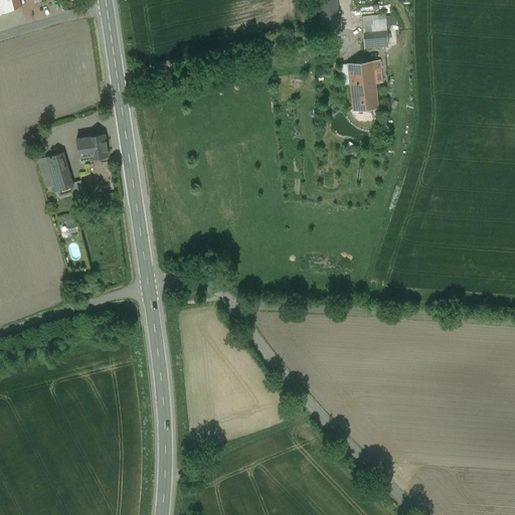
[(19,0),(0,0),(0,7),(5,21),(0,23),(23,15),(19,0)]
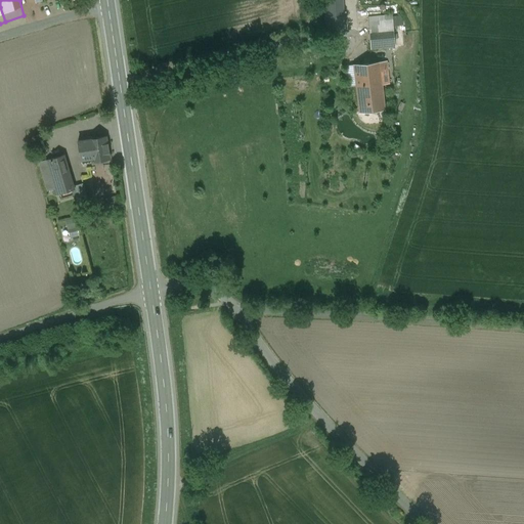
[(342,0),(323,0),(325,32),(329,32),(329,33),(344,32),(342,0)]
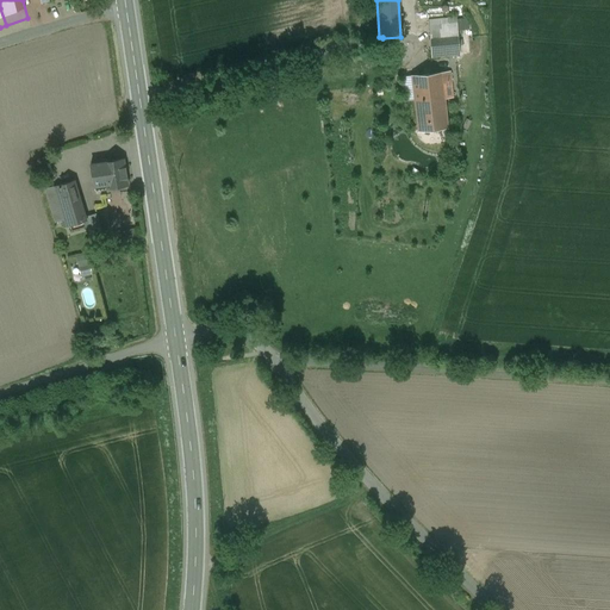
[(458,31),(430,33),(433,57),(460,54),(458,31)]
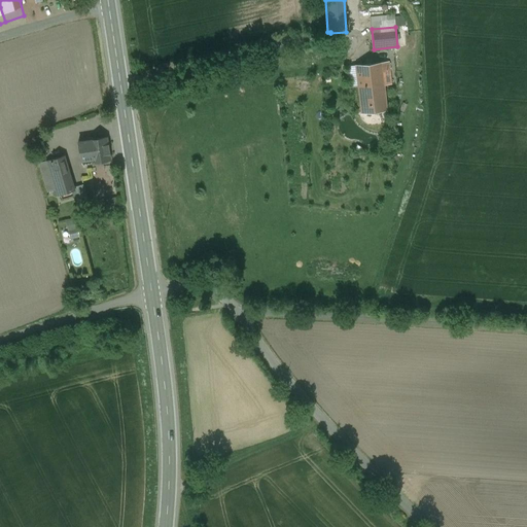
[(389,63),(357,66),(361,112),(387,110),(384,82),(391,82),(389,63)]
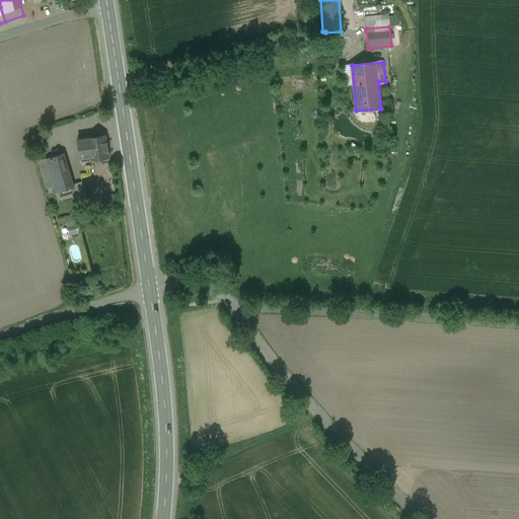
[(104,136),(76,140),(79,160),(107,156),(104,136)]
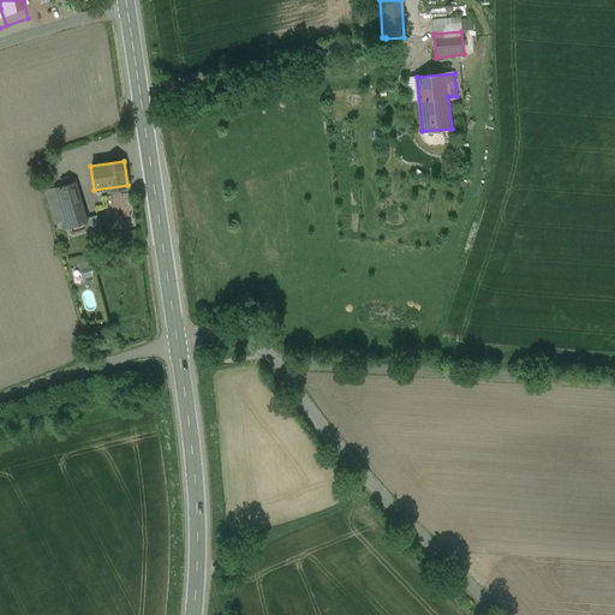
[(72,183),(53,189),(60,212),(63,212),(79,206),(72,183)]
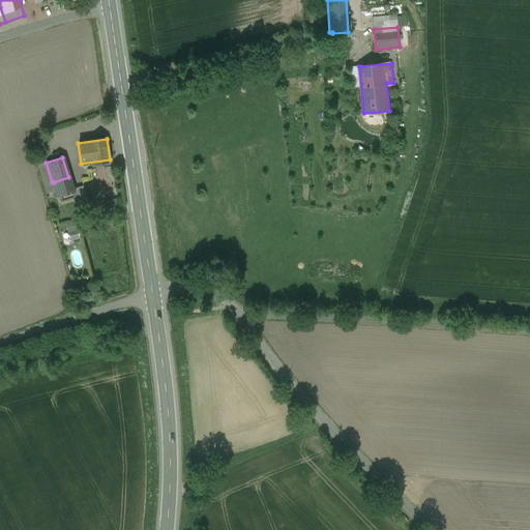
[(52,182),(46,163),(39,165),(48,193),(56,190),(54,182),(52,182)]
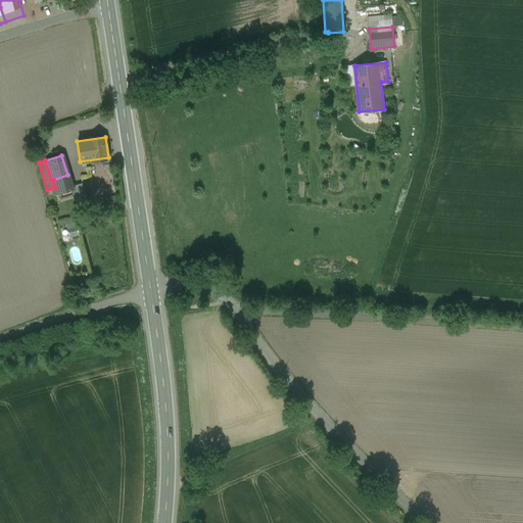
[(67,175),(53,180),(55,188),(56,191),(54,192),(55,192),(70,187),(67,175)]
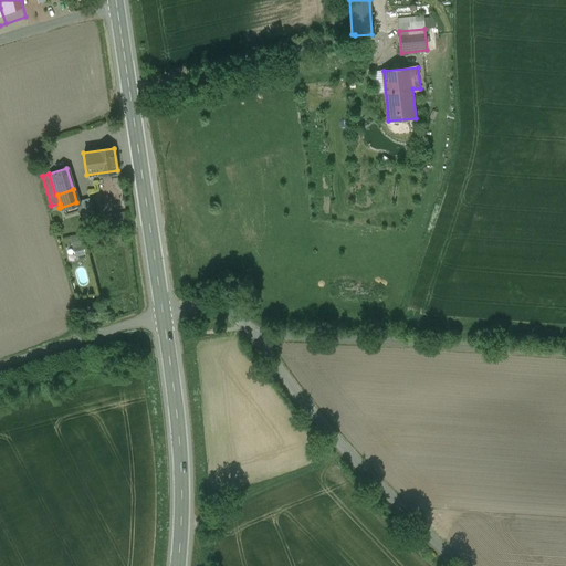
[(91,197),(76,202),(82,220),(96,216),(91,197)]
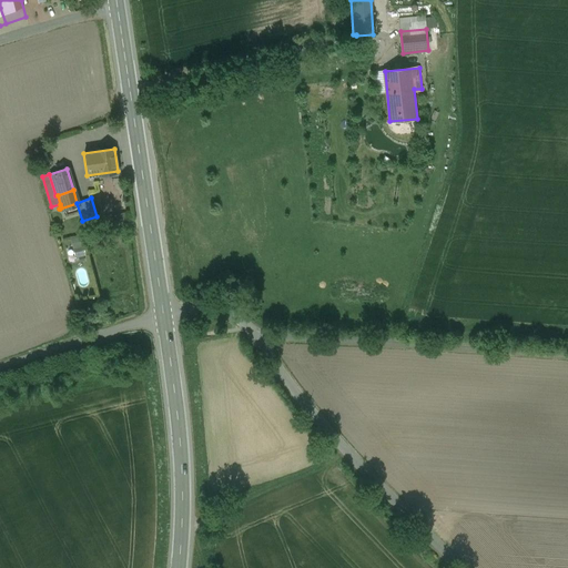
[(82,235),(72,237),(77,257),(87,255),(82,235)]
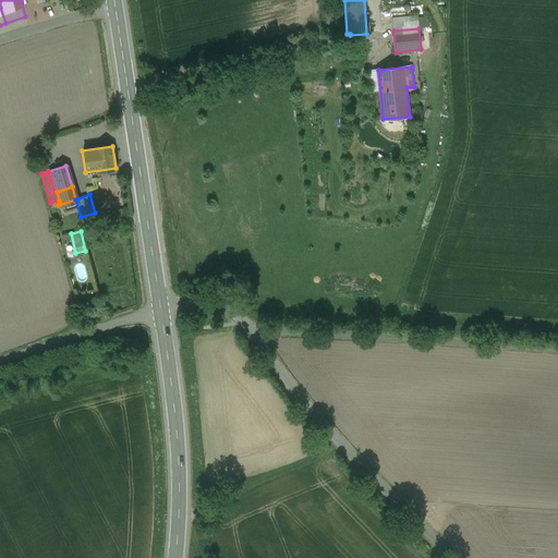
All buildings are outlined.
